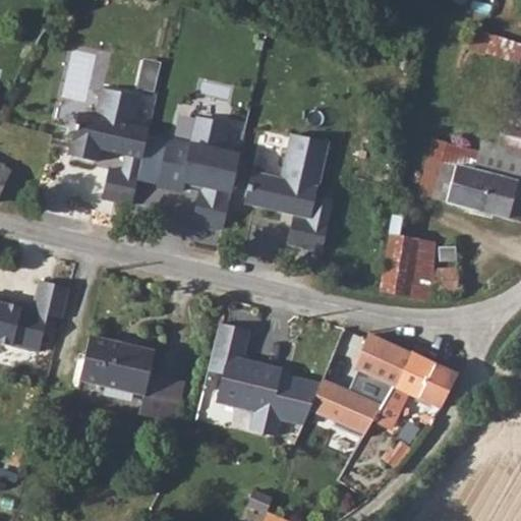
[(520,59),(520,40),(477,32),(474,50),(520,59)]
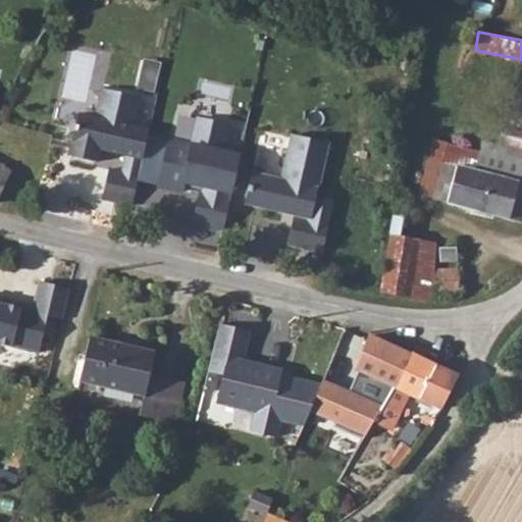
[(139,87),(156,91),(164,62),(147,57),(139,87)]
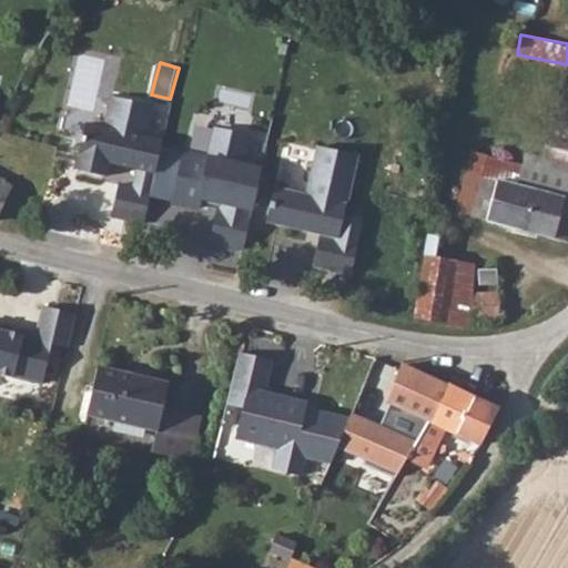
[(74,173),(101,179),(103,163),(133,169),(130,189),(119,186),(111,217),(143,224),(161,144),(144,141),(151,107),(111,99),(104,131),(84,128),(74,173)]
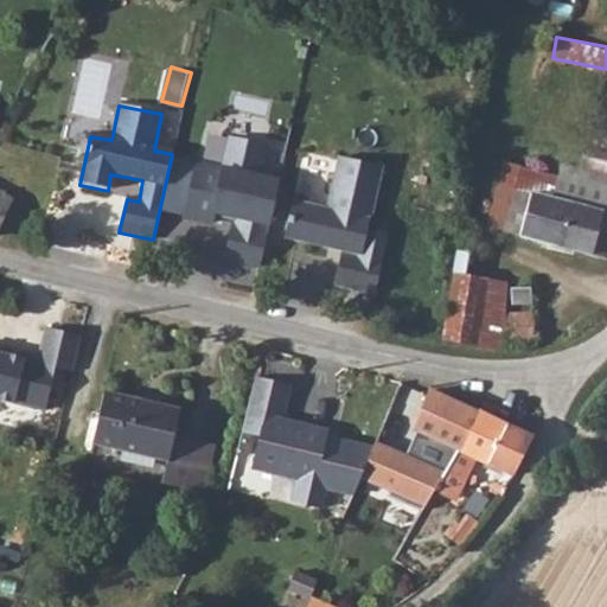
[(197,164),(184,218),(211,224),(213,213),(234,218),(225,260),(259,268),(278,183),(257,178),(264,148),(230,140),(223,170),(197,164)]
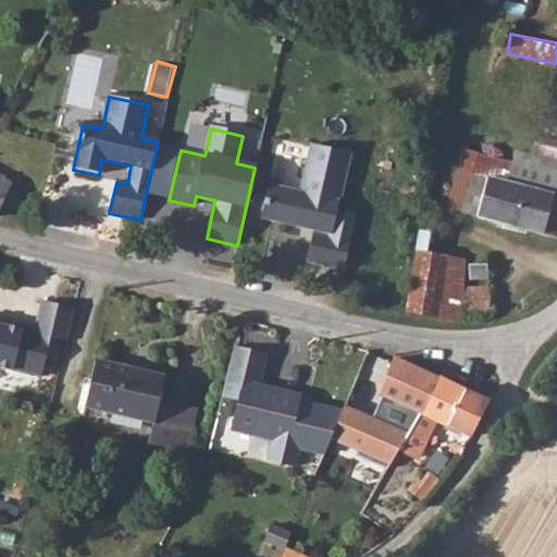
[(267,188),(259,222),(312,233),(306,263),(344,272),(354,215),(335,211),(346,155),(307,147),(298,195),(267,188)]
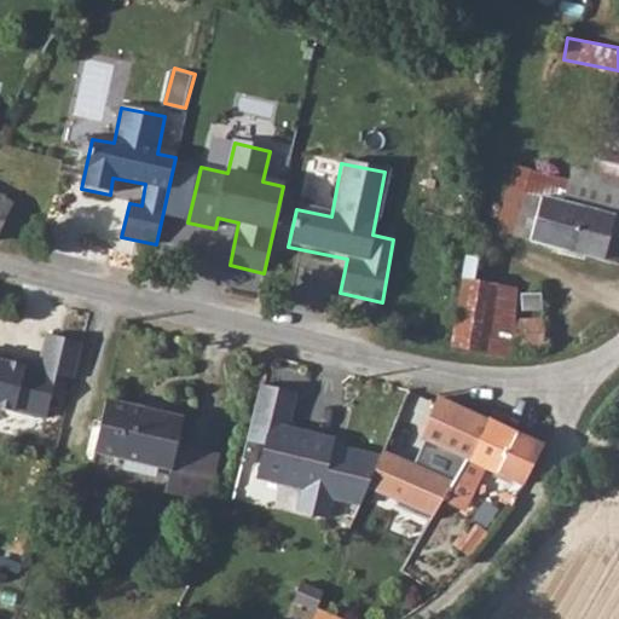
[(526,194),(514,236),(618,262),(618,237),(611,235),(618,202),(618,177),(594,171),(574,167),(571,181),(565,203),(526,194)]
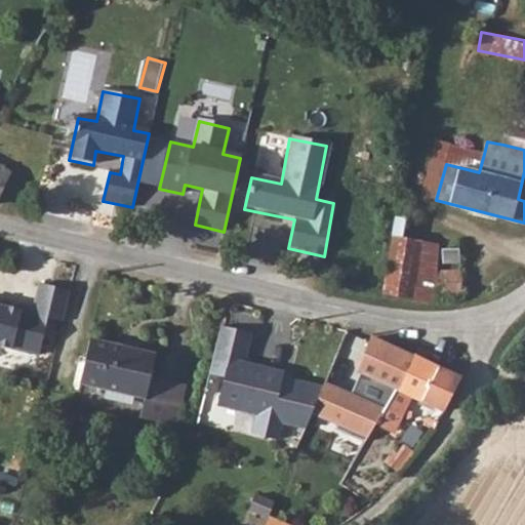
[(0,196),(11,172),(0,166),(0,196)]
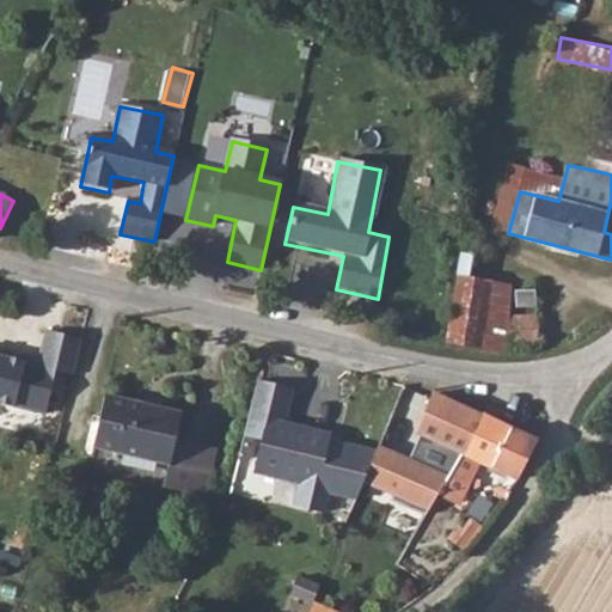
[(534,291),(515,292),(516,307),(536,307),(534,291)]
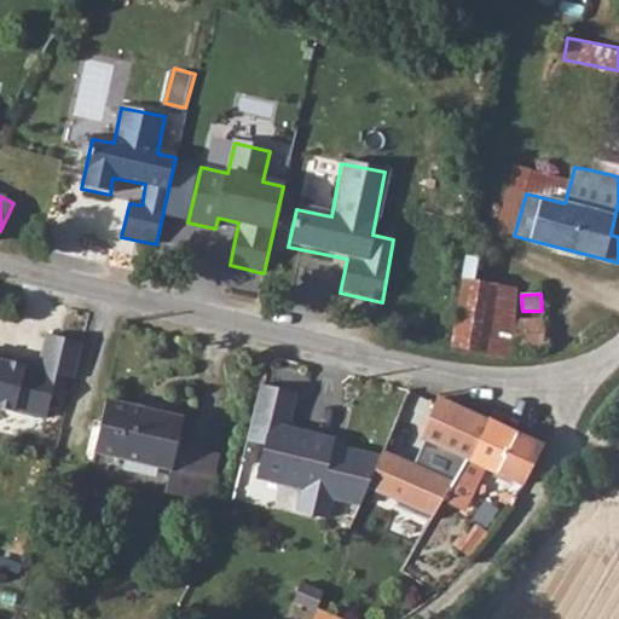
[(513,319),(512,350),(544,351),(543,319),(513,319)]
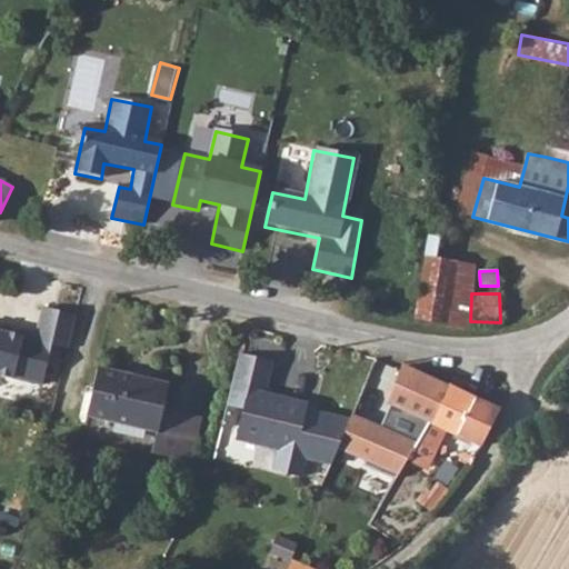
[(0,329),(0,377),(46,386),(52,343),(69,347),(77,315),(47,306),(39,337),(0,329)]
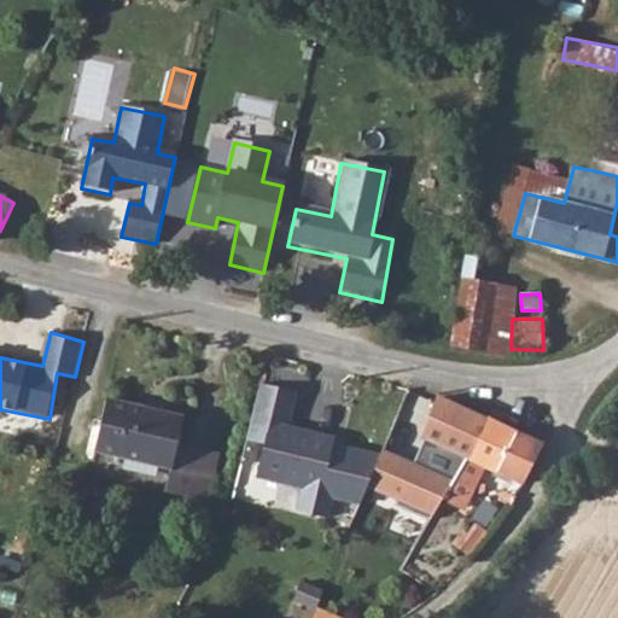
[(366,489),(378,454),(337,445),(337,436),(291,427),(298,392),(260,384),(246,443),(264,445),(256,479),(302,490),(298,514),(327,519),(331,500),(360,506),(366,489)]
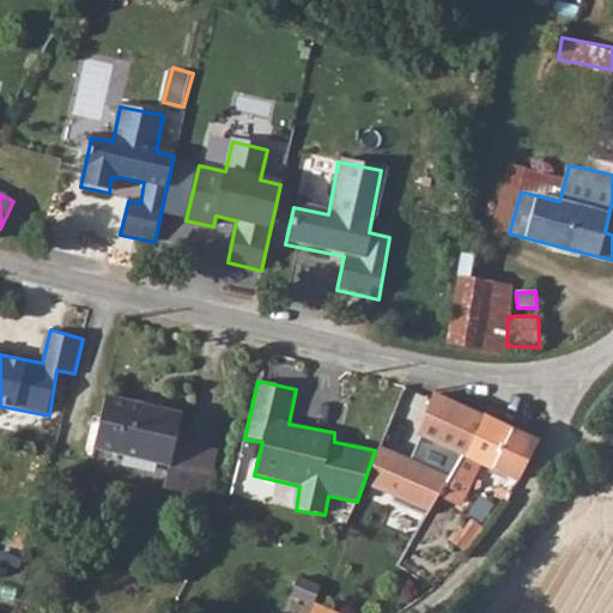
[(434,394),(417,435),(462,456),(483,417),(439,396),(434,394)]
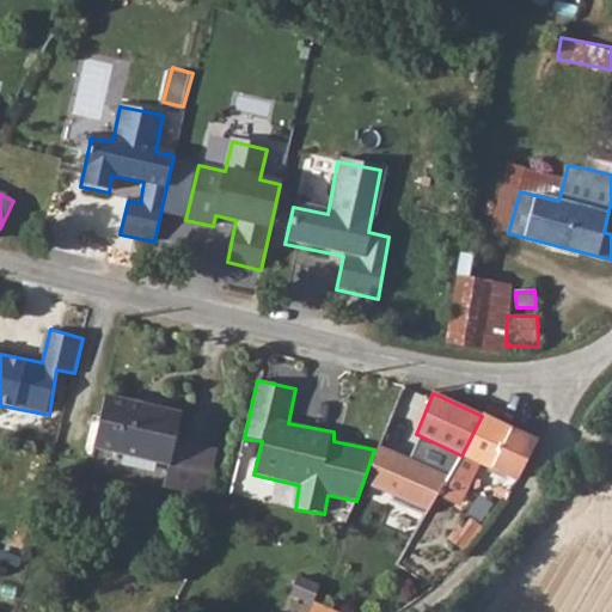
[(105,397),(95,447),(169,464),(164,487),(204,496),(215,450),(176,441),(182,415),(105,397)]
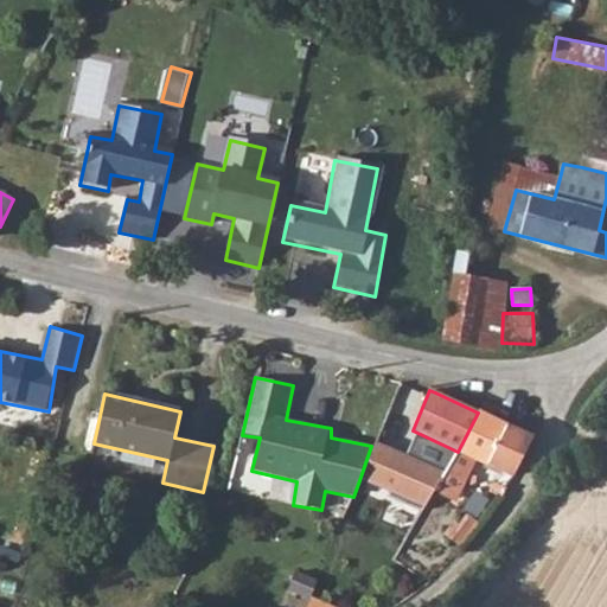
[(442,478),(435,490),(457,499),(475,459),(513,477),(534,438),(489,417),(493,408),(483,403),(478,413),(458,452),(454,459),(442,478)]
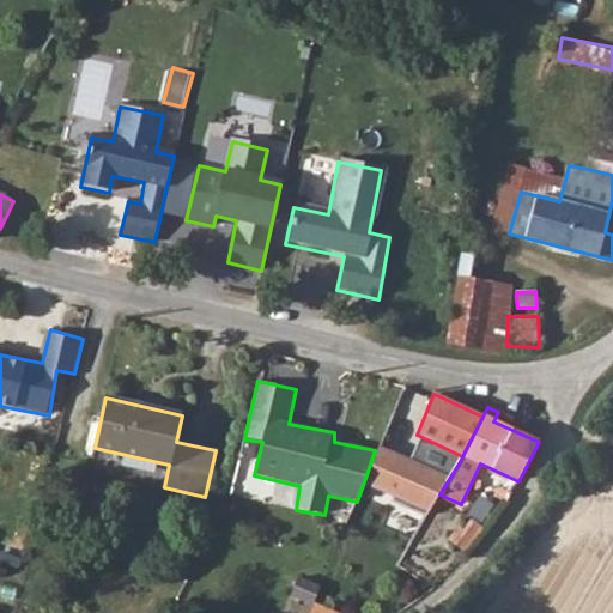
[(410,460),(378,445),(375,450),(363,485),(428,515),(439,495),(462,456),(419,438),(410,460)]
